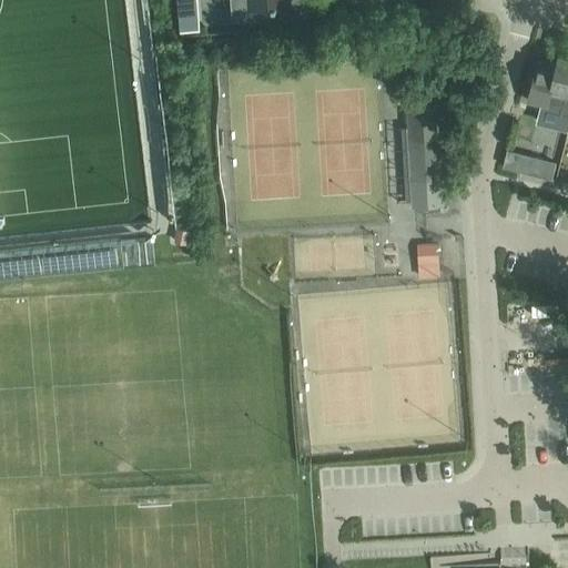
[(176,0),(180,32),(183,32),(199,30),(195,0),(176,0)]
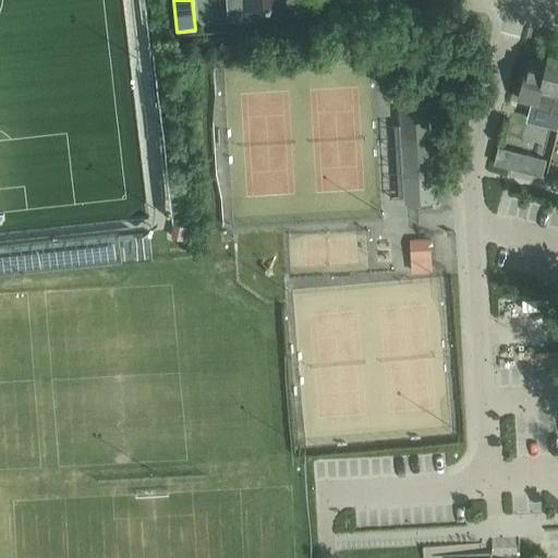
[(227,0),(229,20),(252,19),(251,7),(282,4),(282,0),(227,0)]
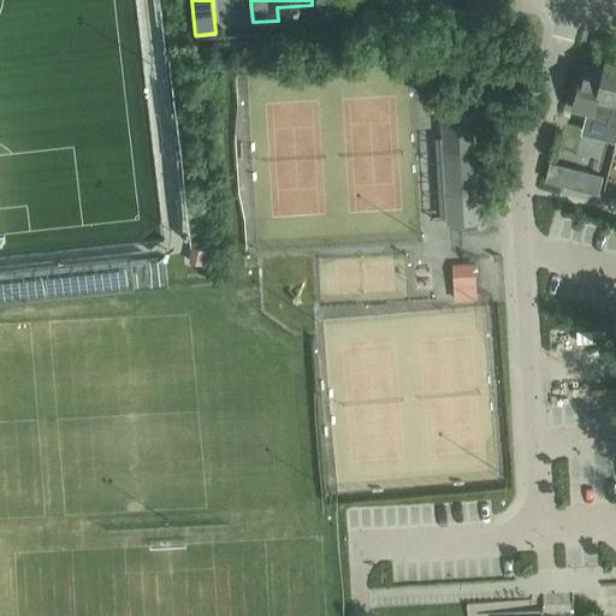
[(615,60),(605,58),(602,72),(584,67),(573,108),(608,117),(606,123),(615,125),(615,60)]
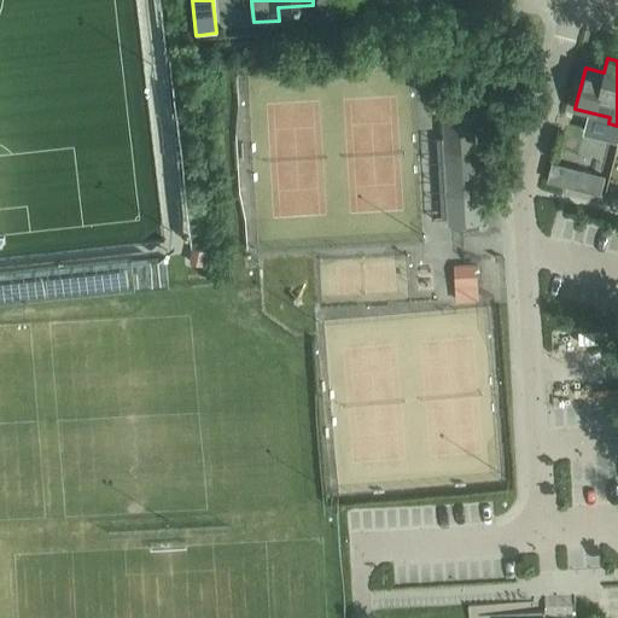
[(476,111),(444,112),(450,222),(482,221),(476,111)]
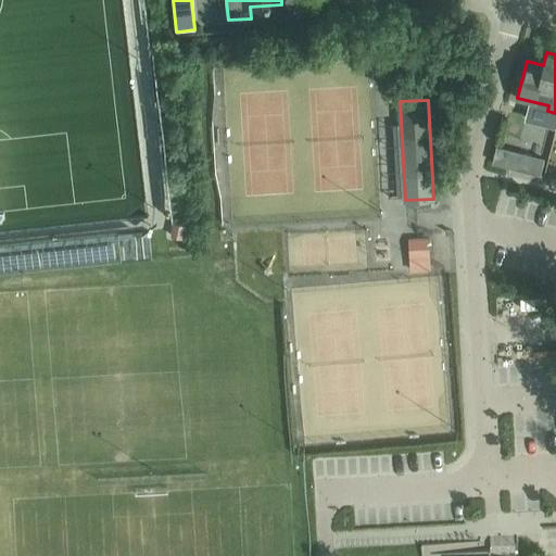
[(533,155),(521,153),(517,168),(530,172),(533,155)]
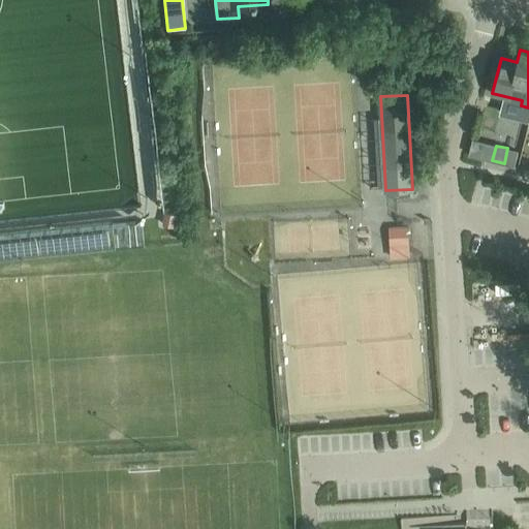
[(409,242),(408,226),(389,227),(390,243),(409,242)]
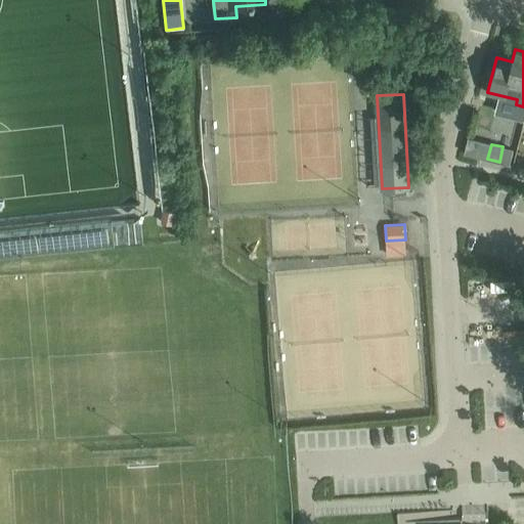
[(373,250),(369,229),(348,232),(351,253),(373,250)]
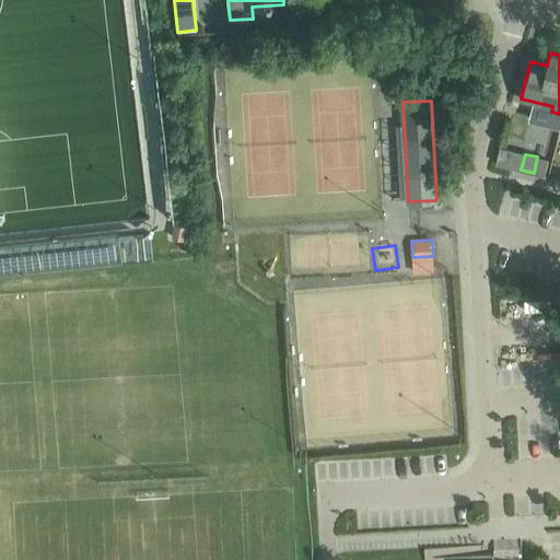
[(340,272),(339,246),(293,247),(293,272),(340,272)]
